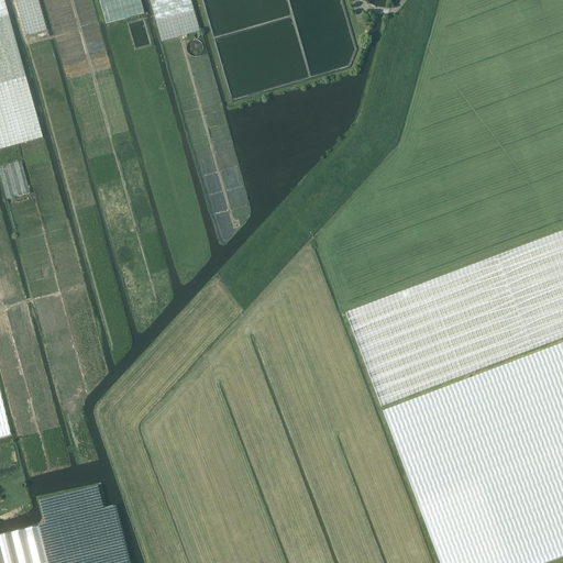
[(43,139),(9,15),(3,0),(0,0),(0,150),(20,144),(43,139)]
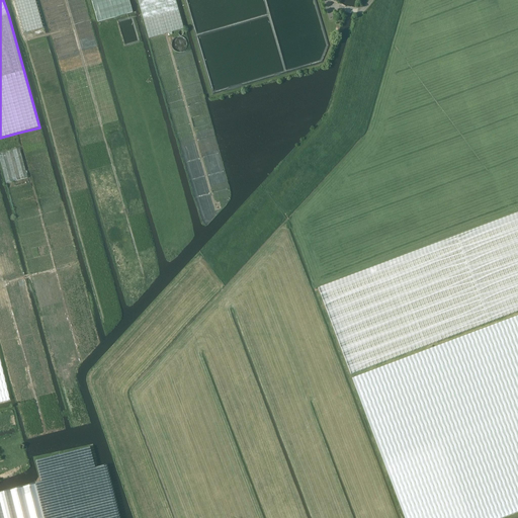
[(13,0),(23,33),(42,28),(34,0),(13,0)]
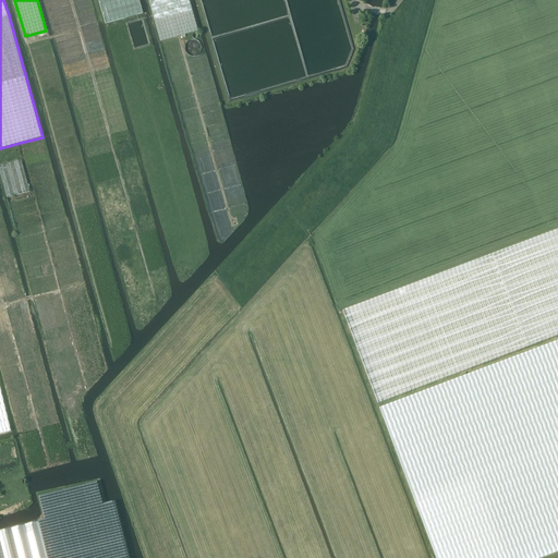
[(98,0),(106,23),(144,13),(140,0),(98,0)]
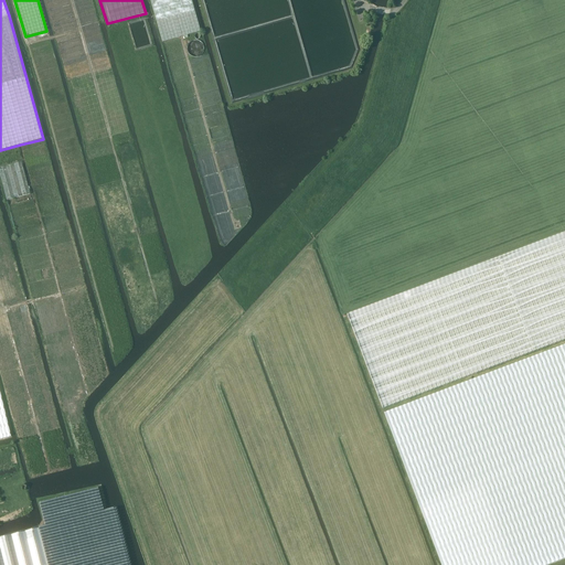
[(150,0),(162,42),(201,31),(191,0),(150,0)]
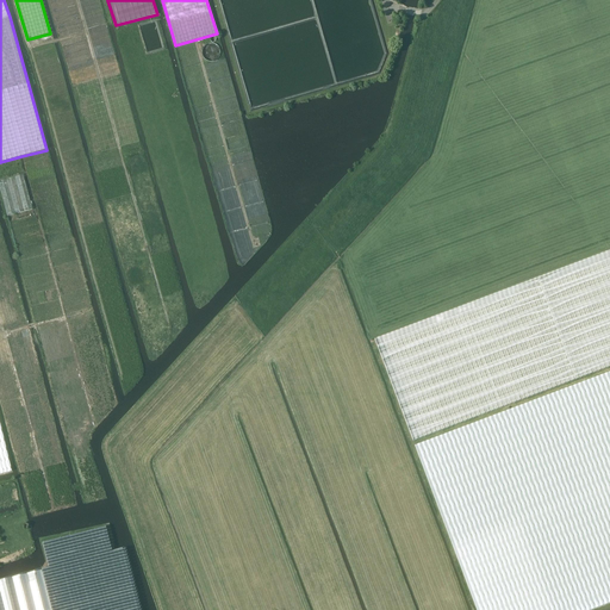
[(221,53),(221,50),(219,49),(219,48),(218,47),(217,45),(216,45),(215,44),(213,44),(211,44),(210,44),(209,45),(207,47),(206,48),(205,49),(205,50),(204,53),(204,54),(205,55),(205,56),(206,57),(207,58),(209,60),(211,61),(212,61),(213,61),(216,60),(217,58),(218,58),(219,57),(219,56),(221,54),(221,53)]
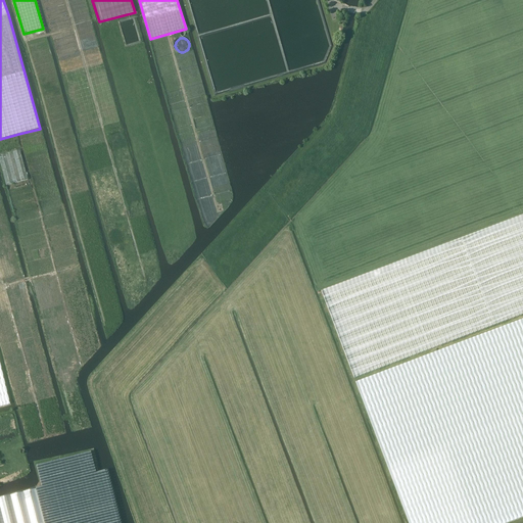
[(28,180),(20,150),(0,155),(0,161),(6,185),(28,180)]
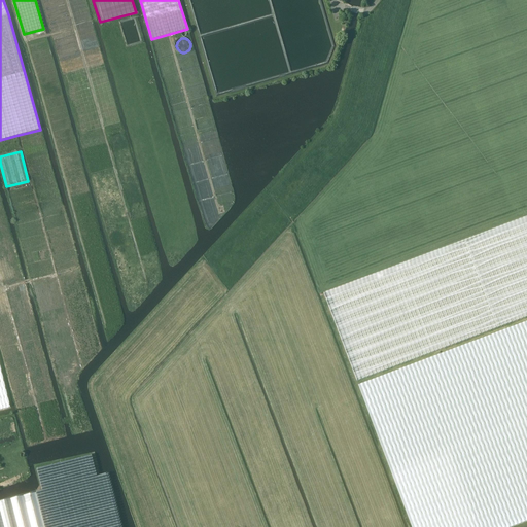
[(526,216),(324,293),(357,381),(526,316),(526,216)]
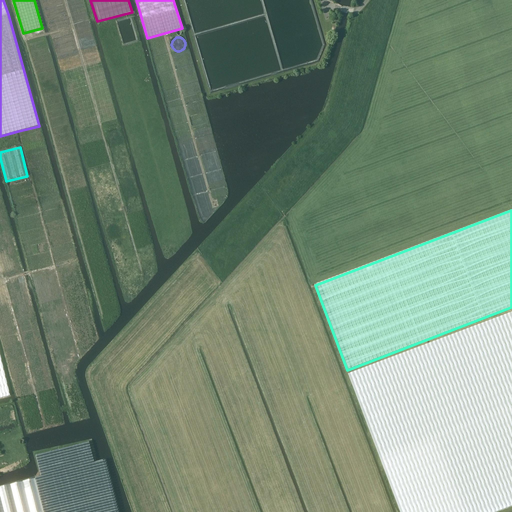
[(511,312),(348,374),(400,511),(493,511),(511,505),(511,312)]
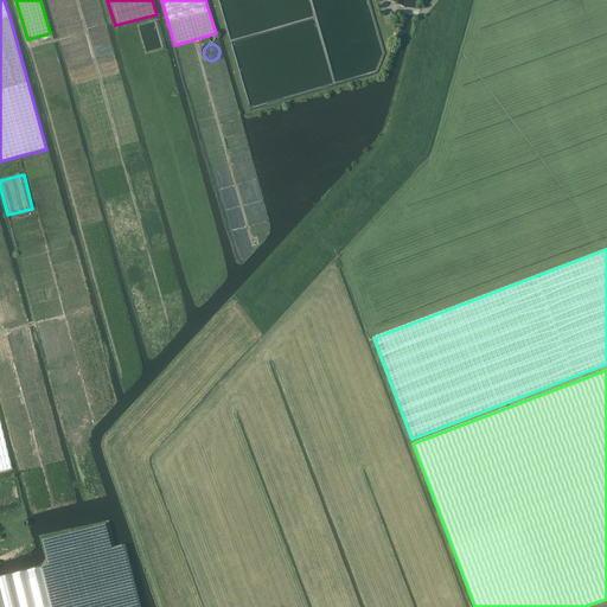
[(0,471),(12,470),(0,421),(0,471)]
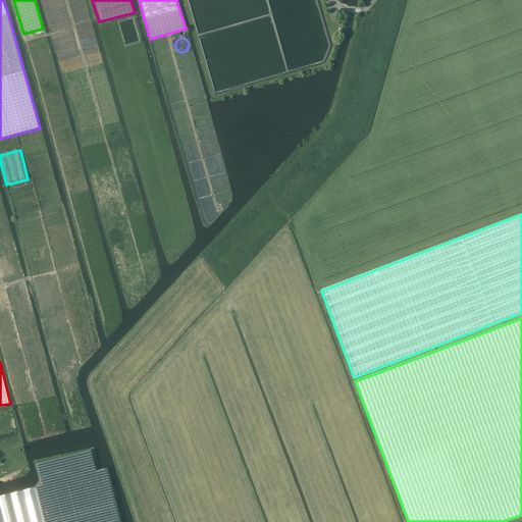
[(36,488),(0,497),(0,521),(119,521),(107,469),(95,472),(90,451),(36,464),(41,485),(36,487),(36,488)]
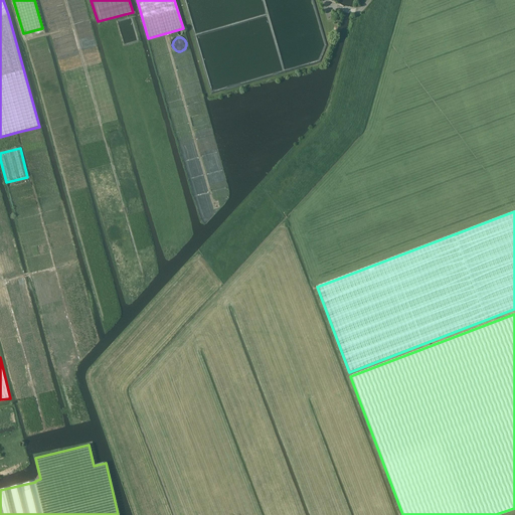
All buildings are outlined.
